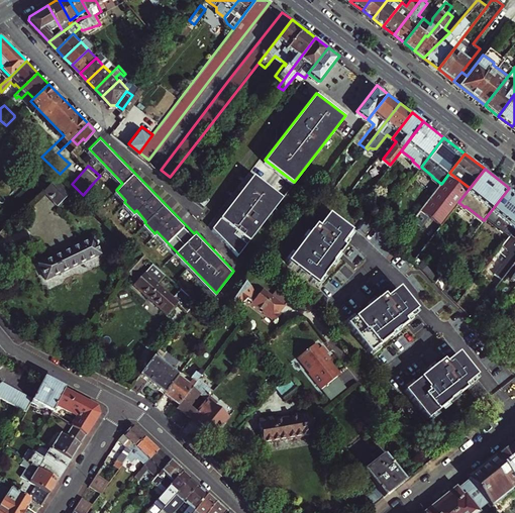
[(458,202),(470,188),(449,173),(441,184),(414,216),(424,225),(432,215),(442,223),(458,202)]
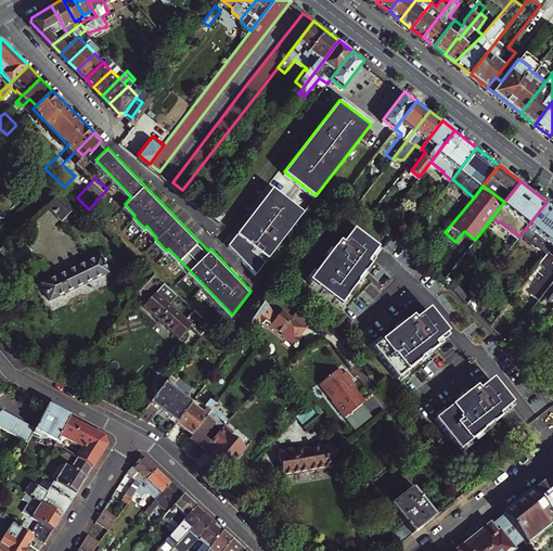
[(272,187),(229,243),(257,271),(304,210),(272,187)]
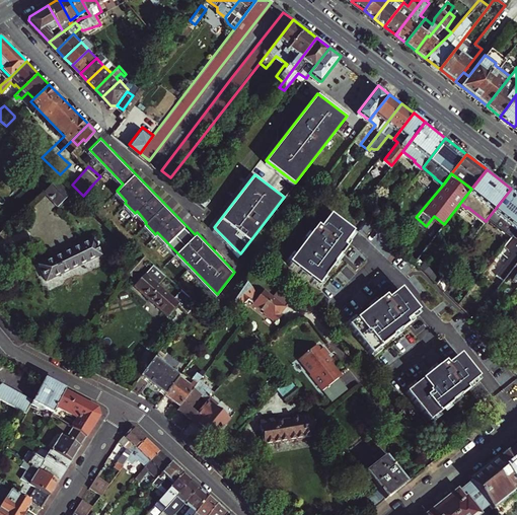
[(73,191),(59,176),(47,188),(61,202),(73,191)]
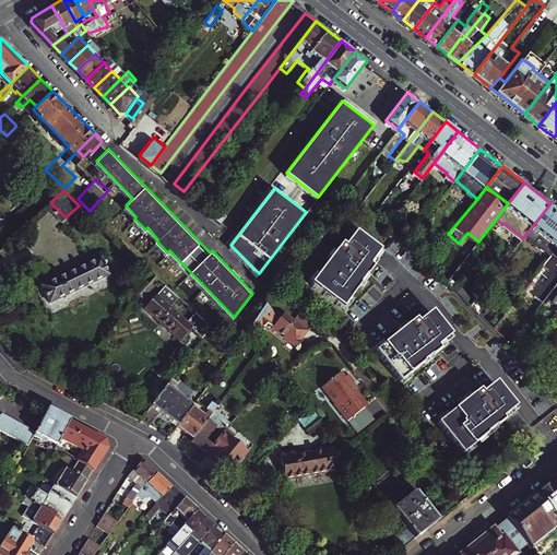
[(556,208),(550,203),(526,234),(552,254),(556,247),(556,208)]
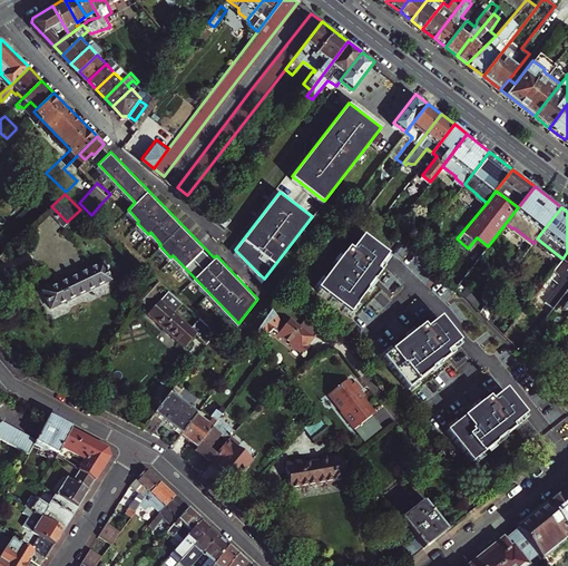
[(352,249),(349,246),(319,288),(351,312),(369,288),(368,288),(375,276),(372,274),(388,254),(363,235),(352,249)]
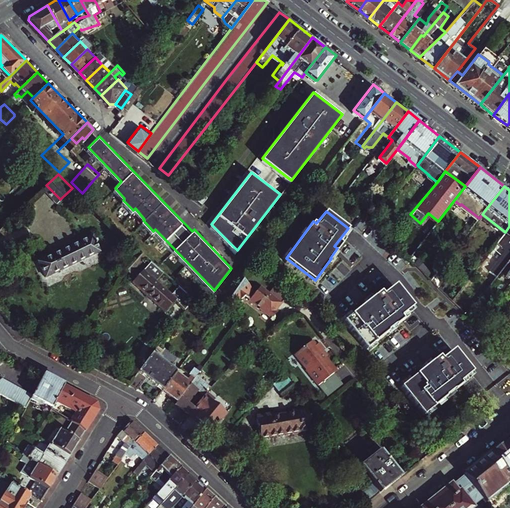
[(136,242),(123,230),(118,236),(131,247),(136,242)]
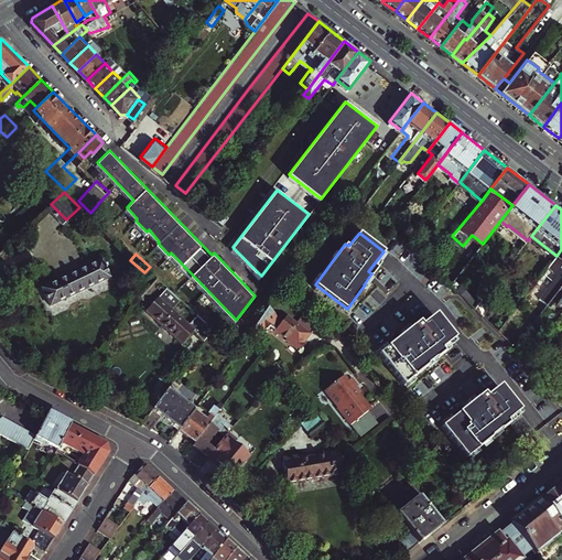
[(112,271),(105,255),(46,282),(54,299),(112,271)]
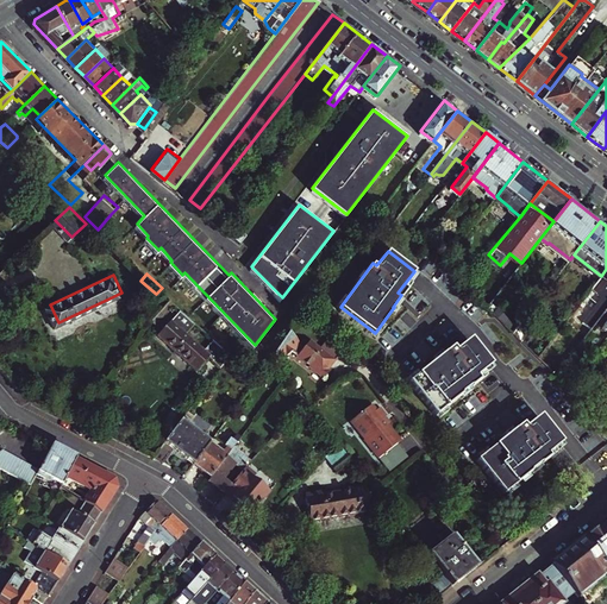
[(606,280),(600,290),(594,285),(584,299),(595,307),(586,319),(594,325),(606,308),(606,280)]
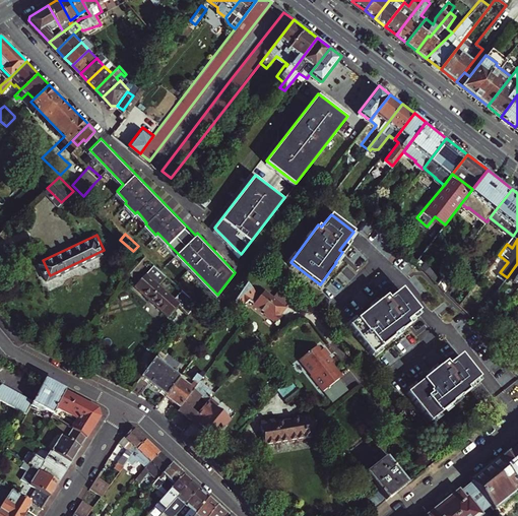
[(357,256),(357,265),(364,265),(364,257),(370,257),(370,249),(362,249),(362,256),(357,256)]
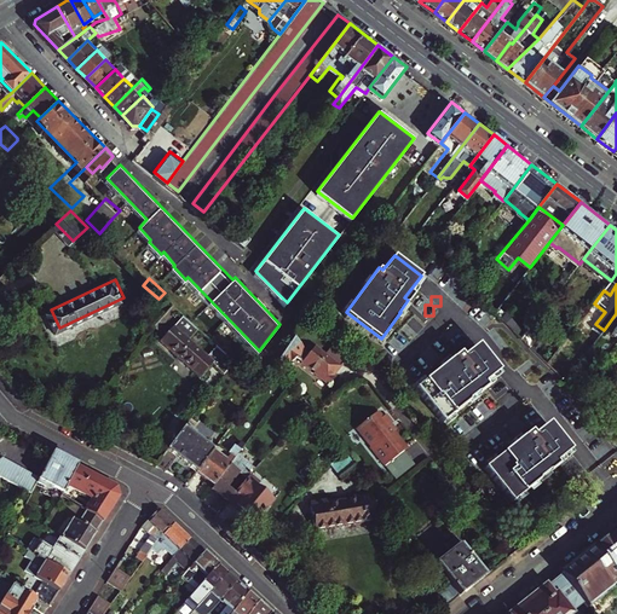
[(192,334),(201,325),(185,311),(163,335),(203,372),(214,359),(226,370),(236,357),(218,341),(209,349),(192,334)]
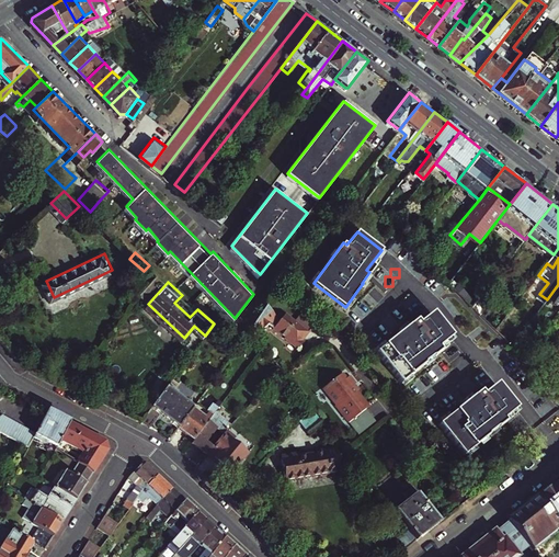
[(480,297),(475,304),(498,327),(504,318),(480,297)]
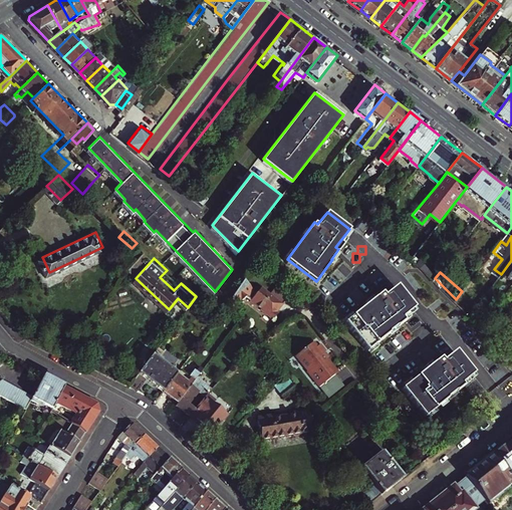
[(280,306),(285,301),(271,290),(263,284),(261,286),(259,284),(254,288),(245,278),(230,299),(239,310),(244,306),(240,300),(248,294),(276,315),(282,308),(280,306)]
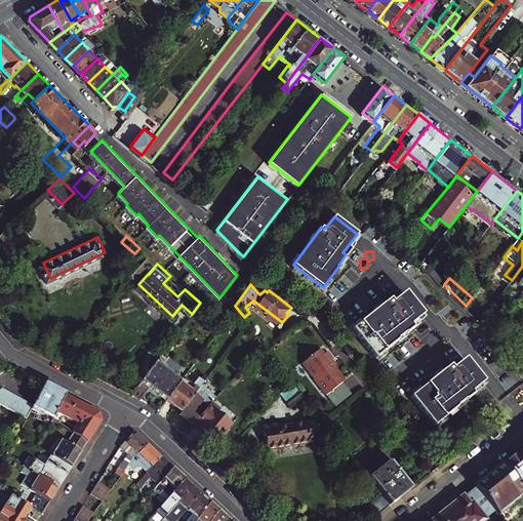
[(287,284),(277,296),(291,308),(300,295),(287,284)]
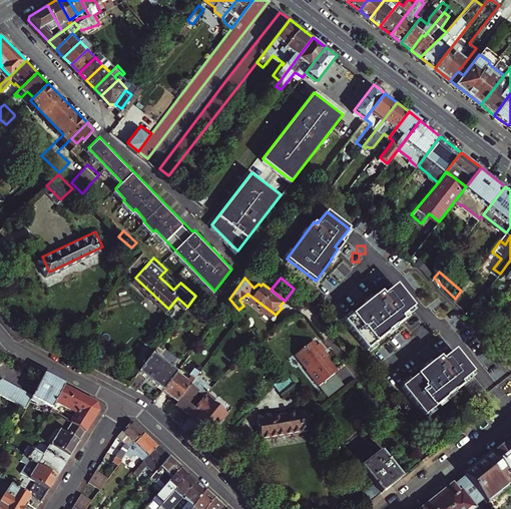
[(382,290),(346,319),(369,348),(390,331),(389,330),(398,323),(396,320),(415,306),(397,284),(385,294),(382,290)]
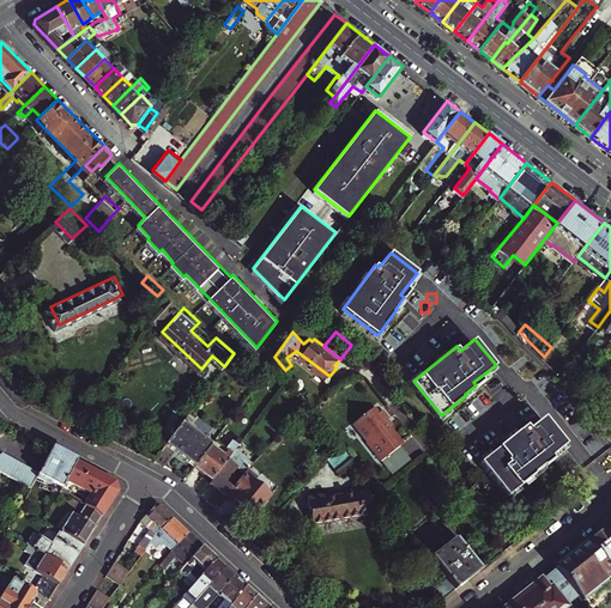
[(380,409),(375,403),(362,414),(356,418),(370,437),(368,438),(382,457),(404,441),(391,424),(393,421),(388,417),(391,412),(385,405),(380,409)]
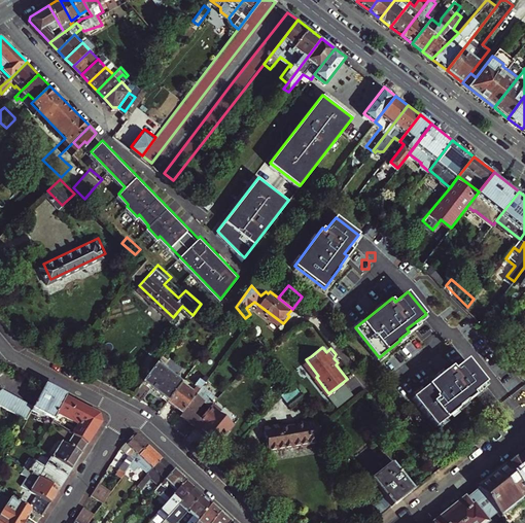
[(453,364),(414,395),(438,424),(460,407),(459,406),(469,397),(468,396),(487,381),(468,357),(455,368),(453,364)]
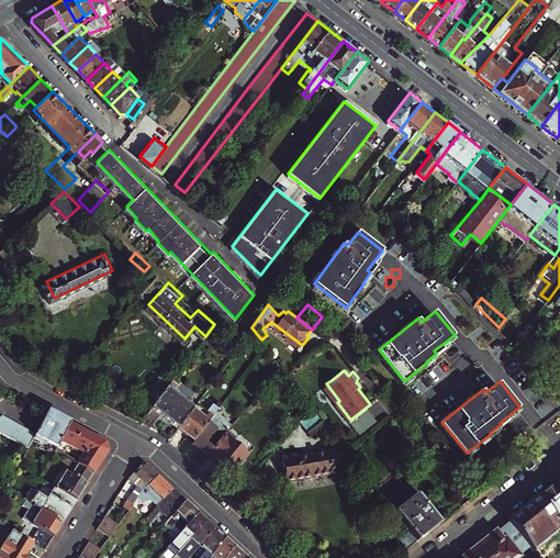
[(180,425),(196,404),(180,393),(180,389),(175,384),(171,387),(169,384),(143,420),(153,425),(163,412),(180,425)]
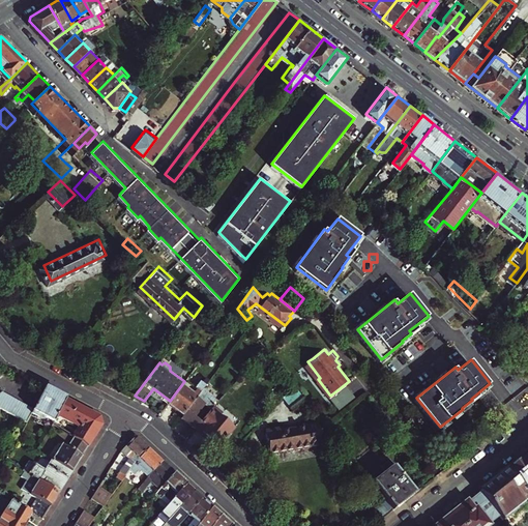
[(170,401),(184,412),(197,395),(210,377),(207,375),(203,380),(202,378),(195,389),(184,381),(170,401)]
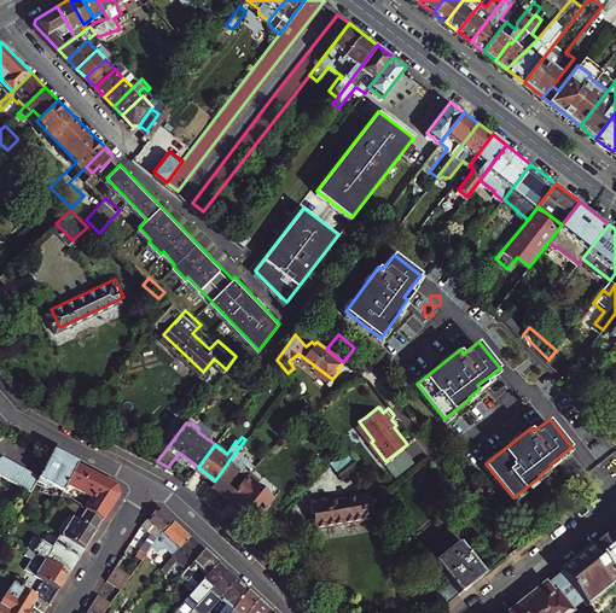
[(41,474),(39,477),(51,483),(52,480),(65,486),(79,461),(54,448),(41,474)]
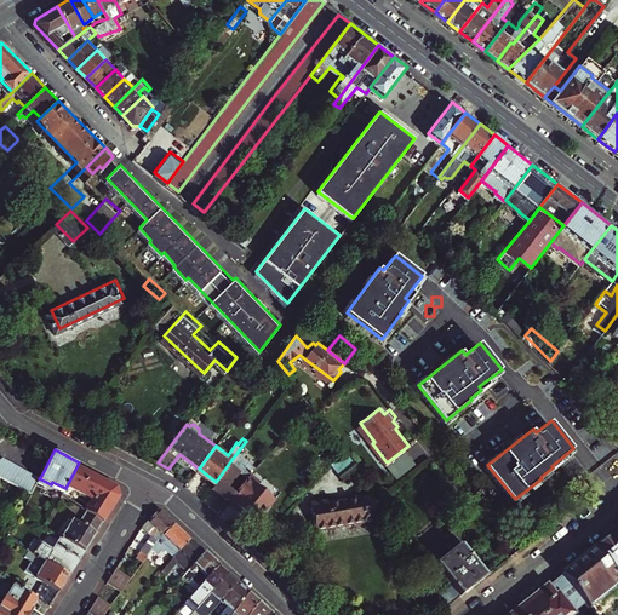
[(0,472),(5,476),(13,461),(4,457),(0,464),(0,472)]
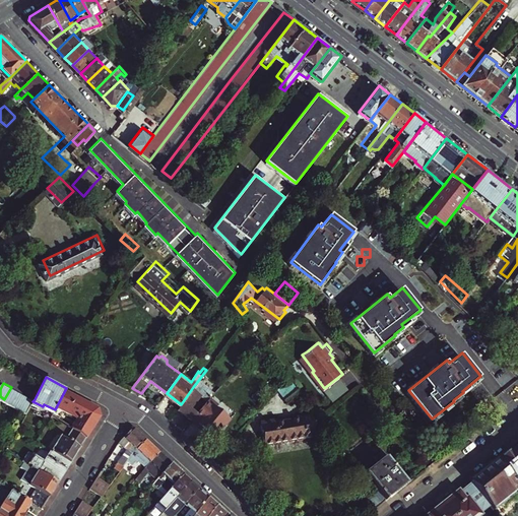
[(4,399),(12,403),(18,391),(11,387),(4,399)]
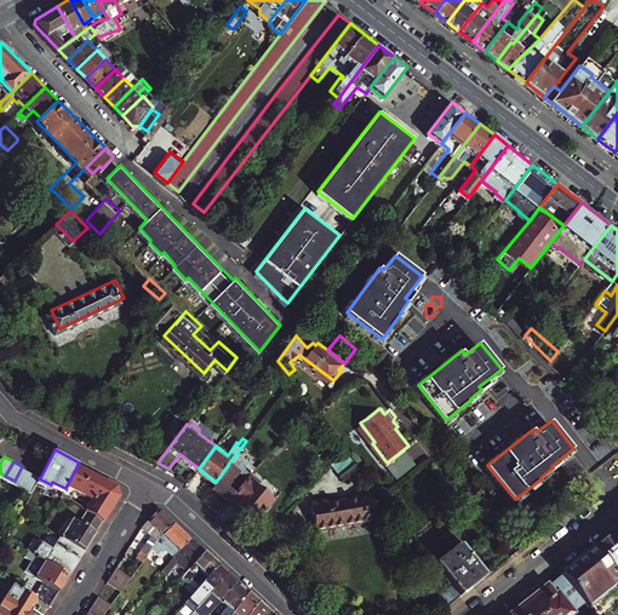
[(221,510),(232,495),(236,489),(229,483),(240,469),(230,461),(216,482),(212,484),(221,492),(212,504),(221,510)]
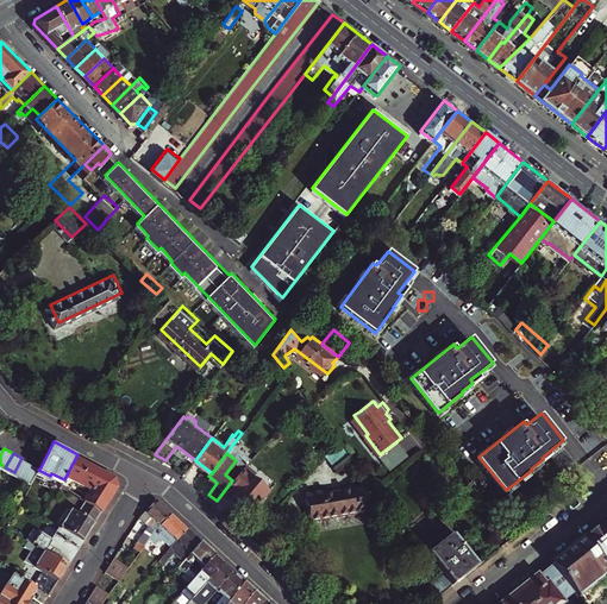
[(117,474),(77,454),(64,479),(62,483),(70,486),(76,476),(93,486),(87,497),(104,508),(118,483),(117,474)]
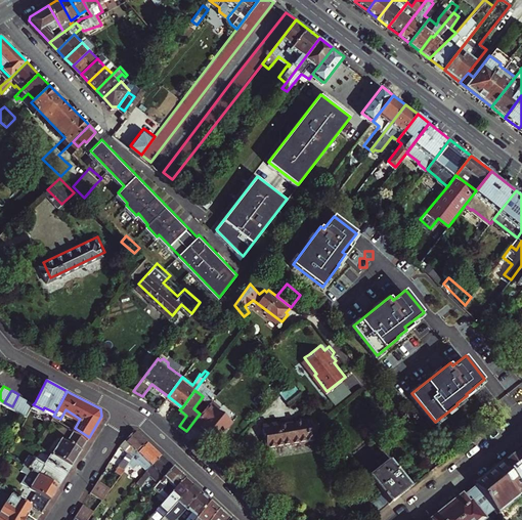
[(12,406),(20,410),(27,398),(18,394),(12,406)]
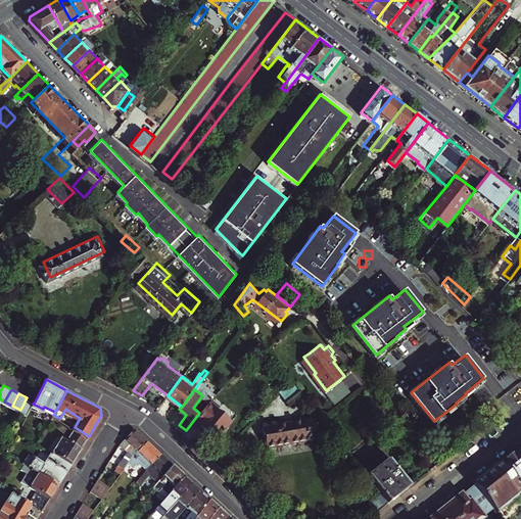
[(221,404),(212,396),(209,400),(199,413),(195,418),(217,436),(231,419),(218,407),(221,404)]
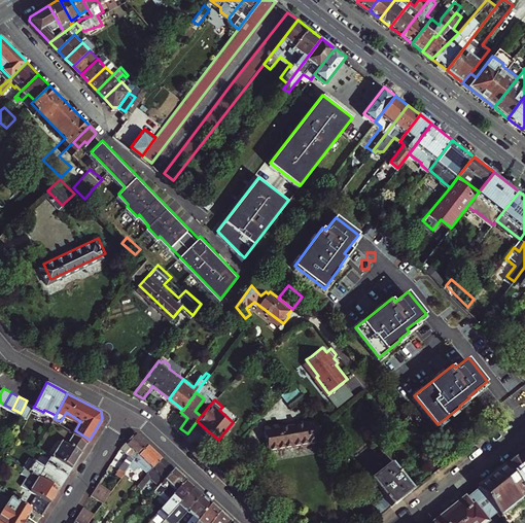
[(28,417),(33,407),(35,405),(27,401),(21,413),(28,417)]
